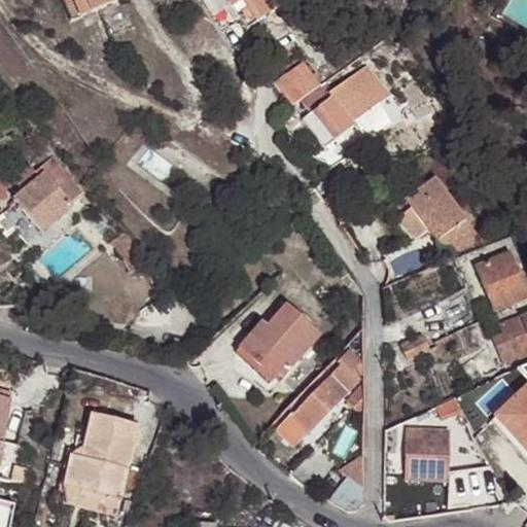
[(57,0),(67,23),(114,3),(112,0),(57,0)]
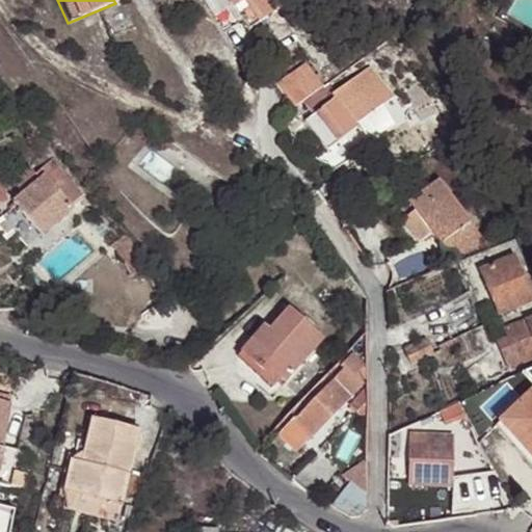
[(228,0),(234,8),(245,0),(246,0),(262,22),(277,10),(270,0),(228,0)]
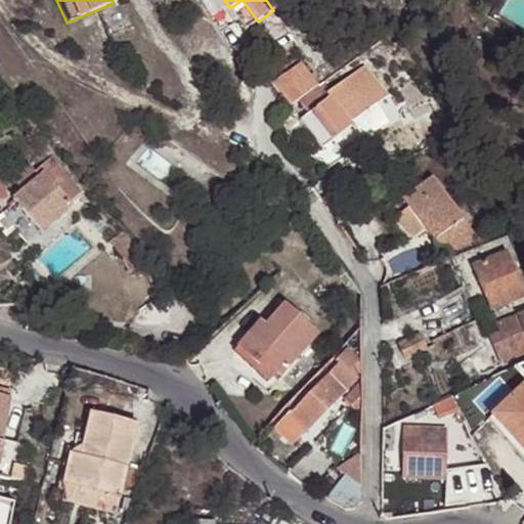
[(243,0),(242,0),(230,8),(245,30),(258,22),(243,0)]
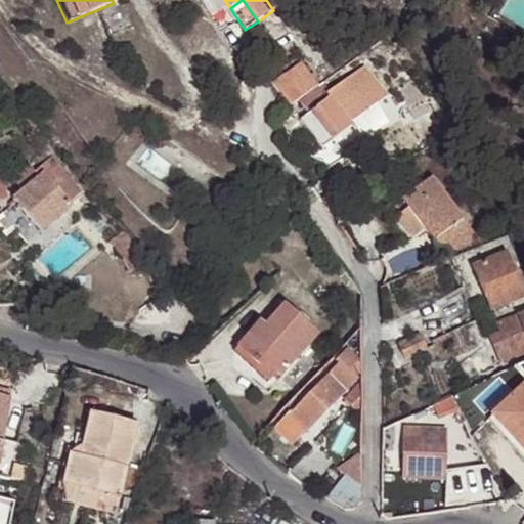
[(285,0),(266,0),(273,10),(287,2),(285,0)]
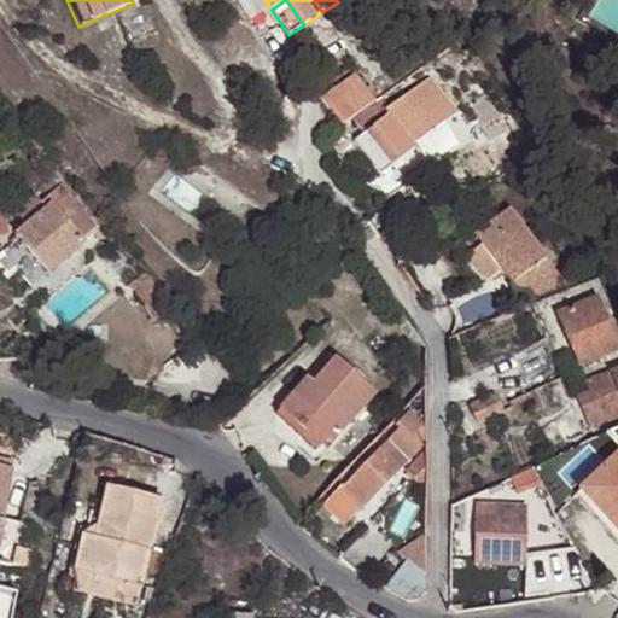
[(431,75),(386,108),(390,114),(355,139),(380,174),(415,147),(414,145),(458,111),(431,75)]
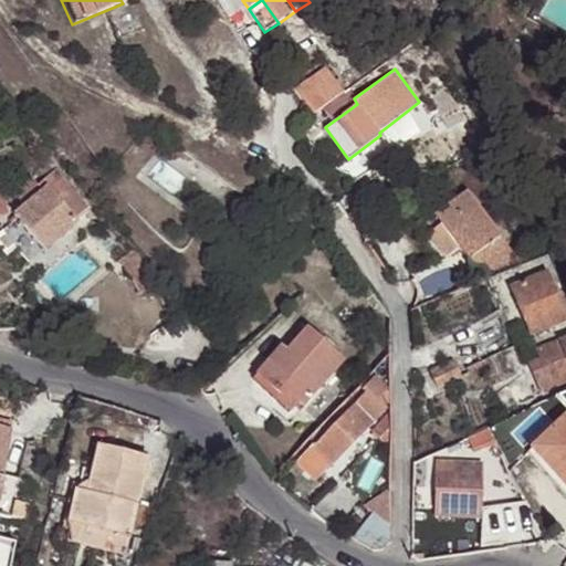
[(311,119),(342,95),(322,70),(295,91),(297,96),(311,119)]
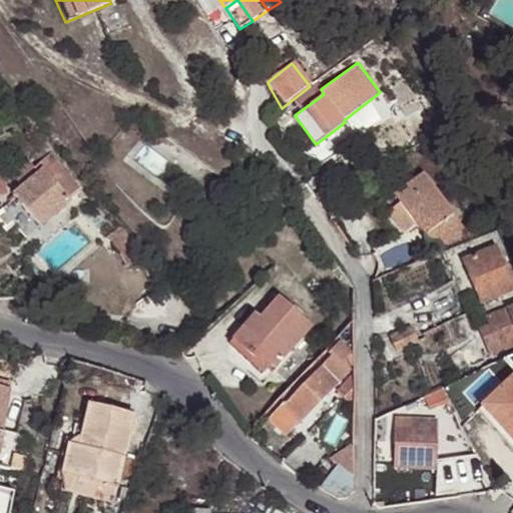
[(405,118),(415,114),(406,94),(389,100),(391,106),(399,103),(405,118)]
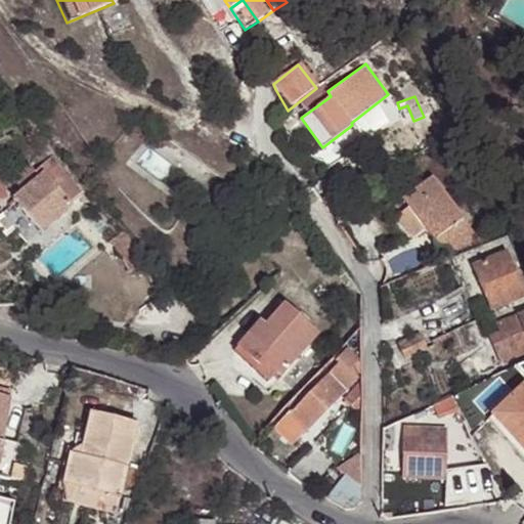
[(38,229),(81,192),(69,174),(61,168),(51,154),(34,169),(17,183),(23,189),(10,200),(38,229)]
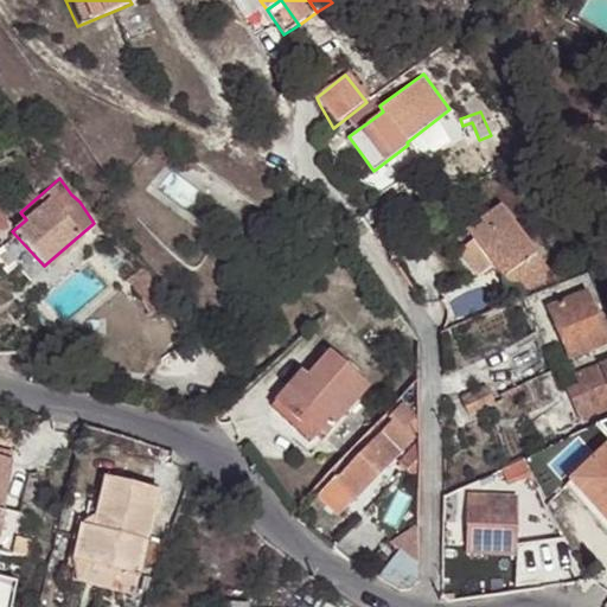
[(14,205),(20,212),(39,196),(32,189),(14,205)]
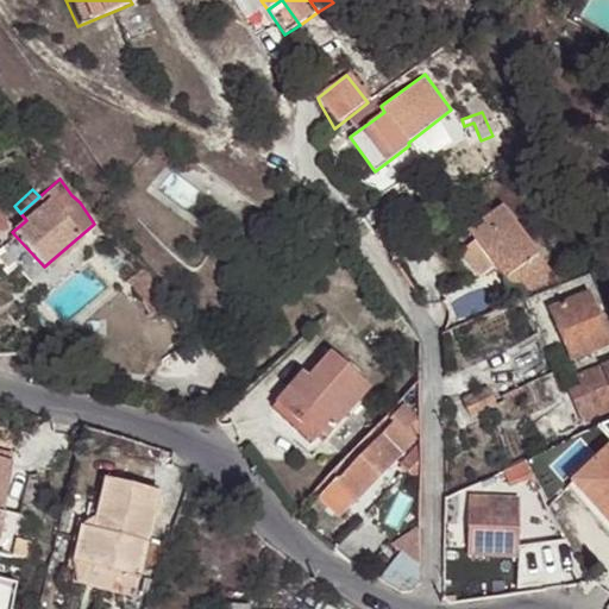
[(485,258),(520,233),(507,214),(475,239),(485,258)]
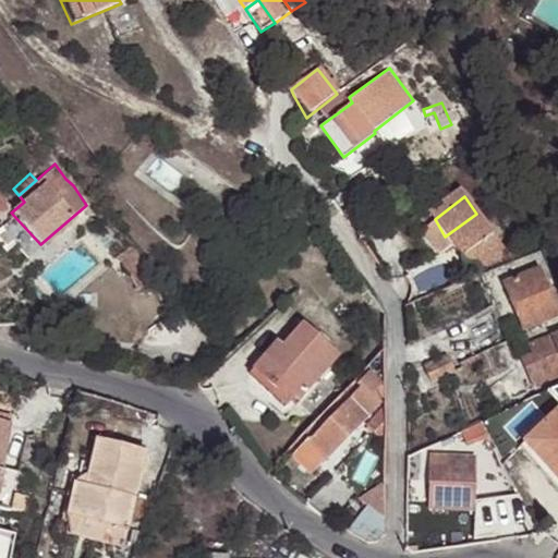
[(466,266),(498,243),(476,214),(445,237),(466,266)]
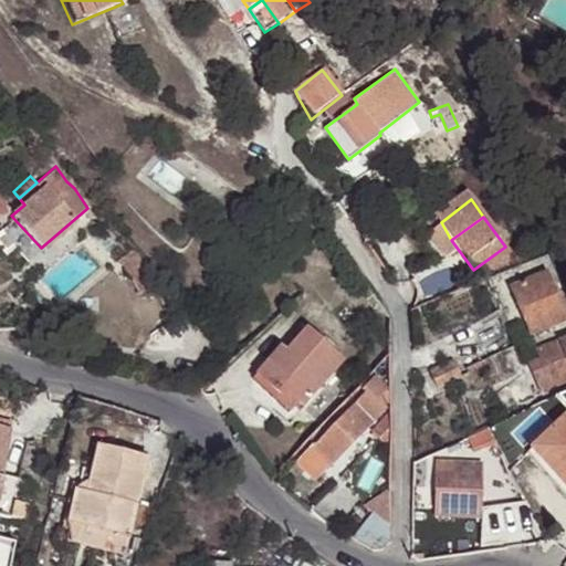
[(480,282),(516,265),(505,247),(473,270),(480,282)]
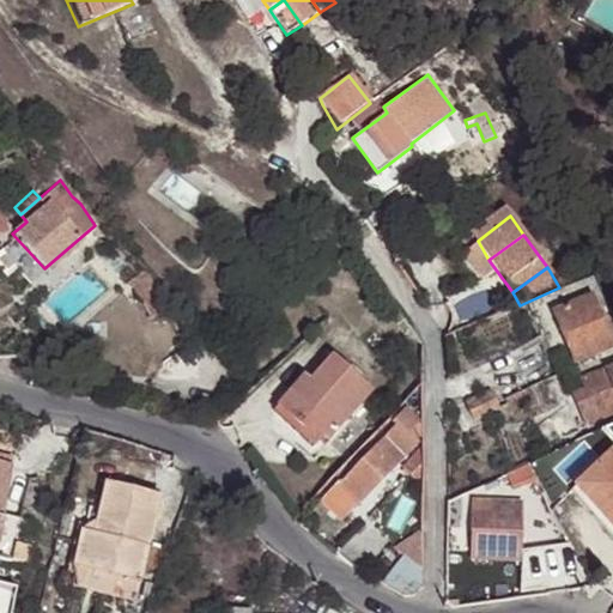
[(149,301),(164,289),(147,269),(134,281),(149,301)]
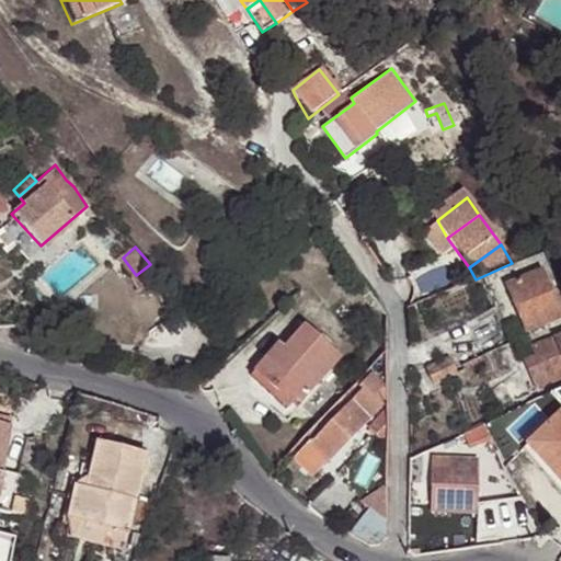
[(560,312),(541,270),(504,287),(525,331),(560,315),(560,312)]
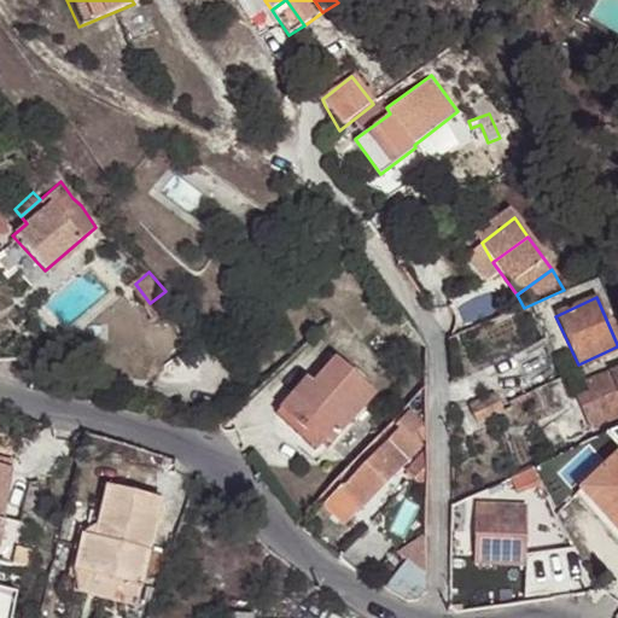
[(307,380),(281,410),(307,431),(313,425),(332,442),(374,394),(336,361),(313,386),(307,380)]
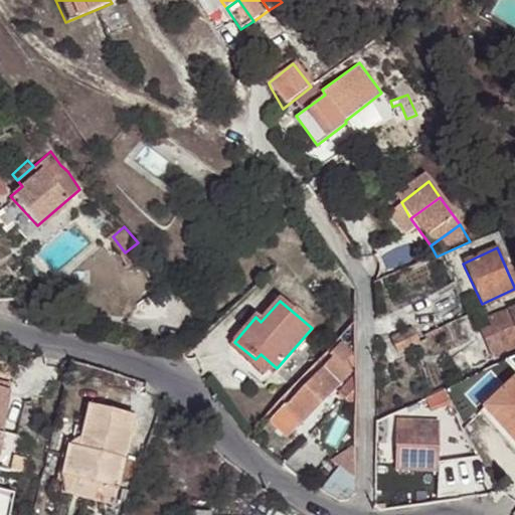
[(514,306),(489,319),(492,326),(484,330),(487,338),(484,340),(491,355),(514,344),(514,306)]
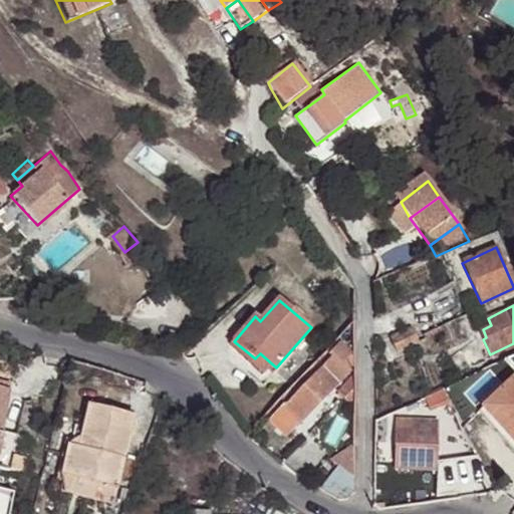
[(393,335),(399,349),(418,340),(412,326),(393,335)]
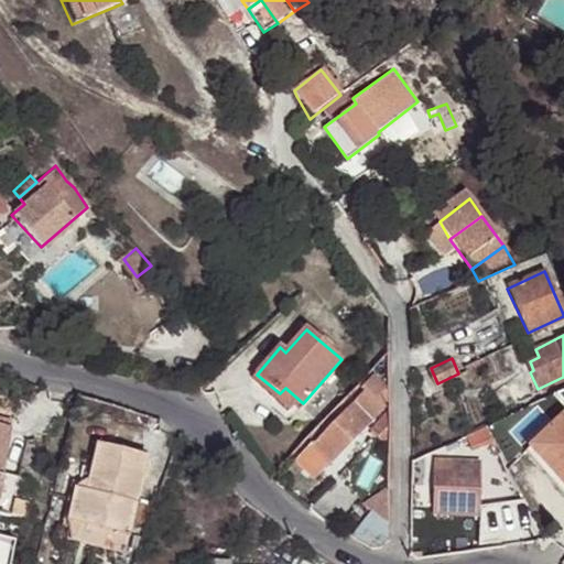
[(388,414),(388,392),(371,378),(360,388),(365,393),(355,405),(314,448),(311,446),(294,464),(313,481),(371,421),(381,409),(388,414)]
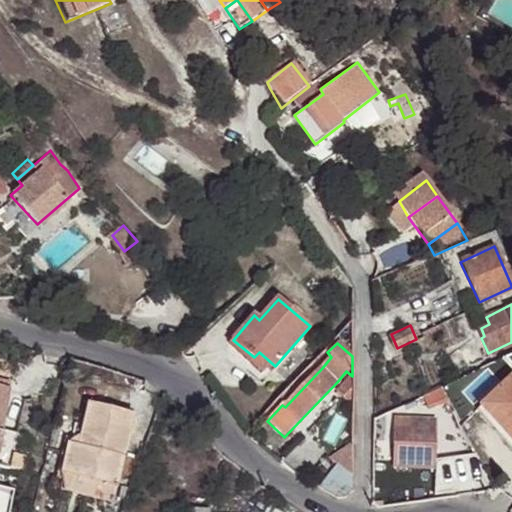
[(511,377),(480,405),(511,438),(511,377)]
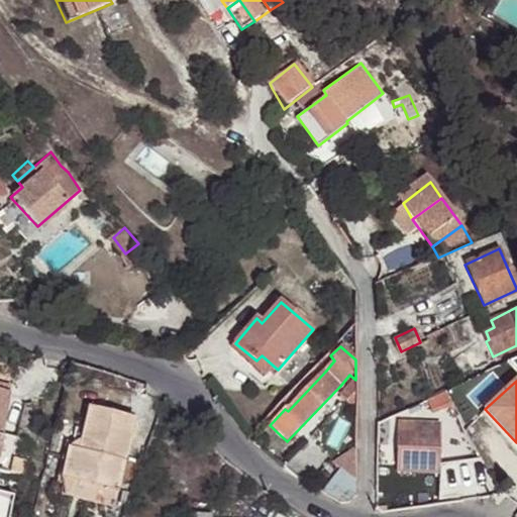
[(346,386),(338,395),(351,405),(352,390),(346,386)]
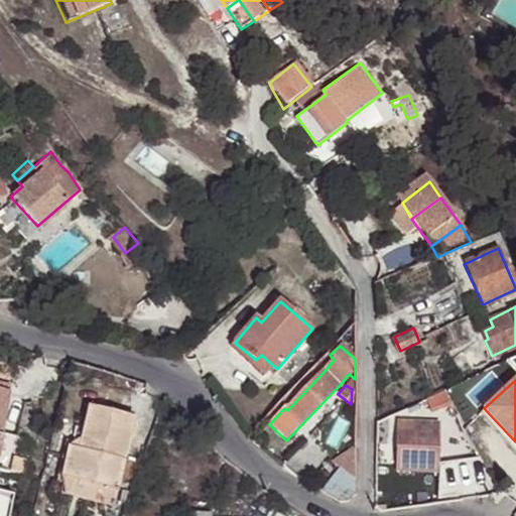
[(0,436),(1,436),(9,394),(0,392),(0,436)]
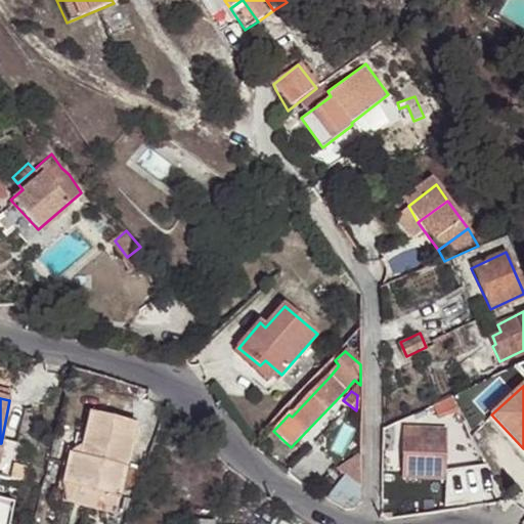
[(84,443),(130,453),(135,432),(89,423),(84,443)]
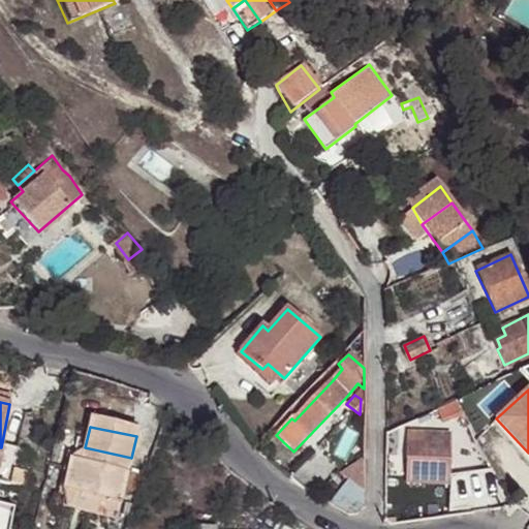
[(450,434),(406,433),(404,481),(449,484),(450,434)]
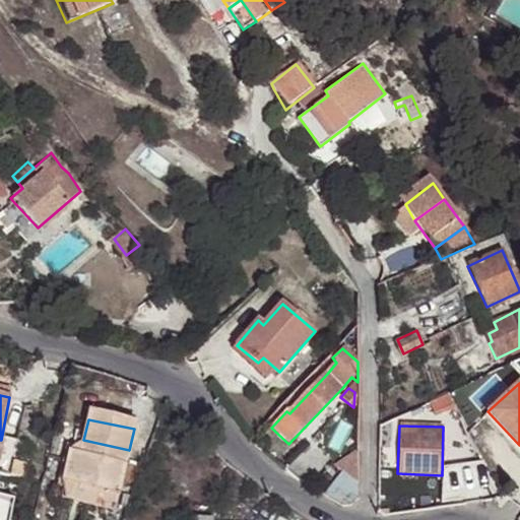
[(82,450),(128,458),(129,450),(83,440),(82,446),(82,450)]
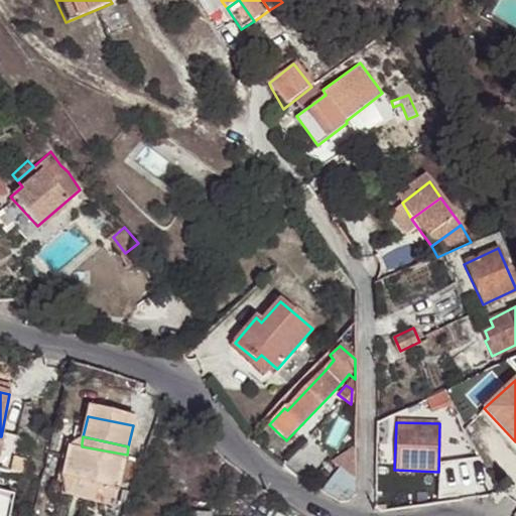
[(79,460),(82,446),(75,445),(74,450),(67,448),(59,485),(66,486),(71,459),(79,460)]
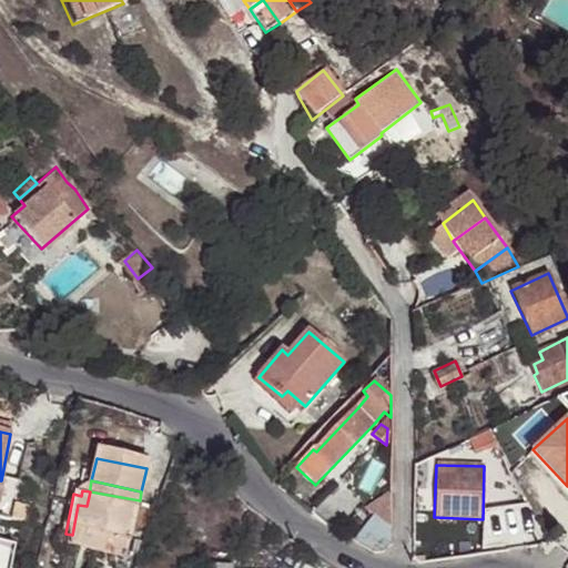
[(381,518),(391,527),(391,507),(391,490),(366,506),(376,514),(381,518)]
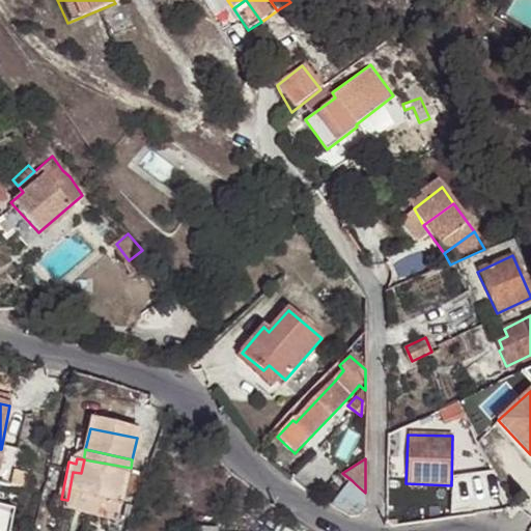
[(129,476),(131,468),(84,459),(81,473),(73,472),(67,500),(122,510),(126,497),(129,476)]
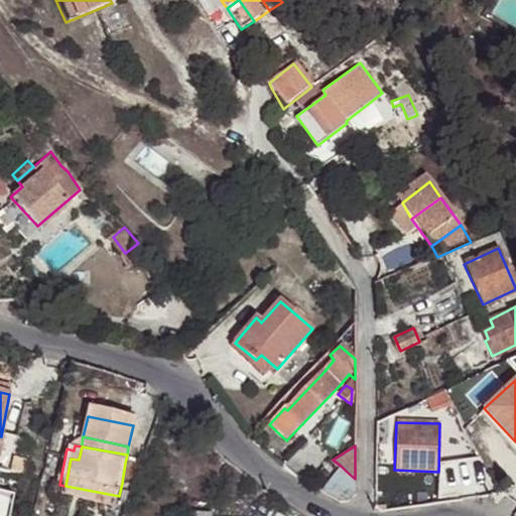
[(141,466),(125,463),(122,483),(135,485),(141,466)]
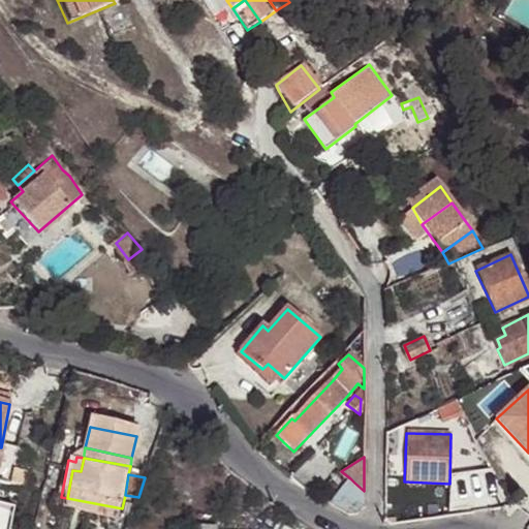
[(350,478),(331,502),(346,511),(356,514),(364,506),(364,491),(354,483),(350,478)]
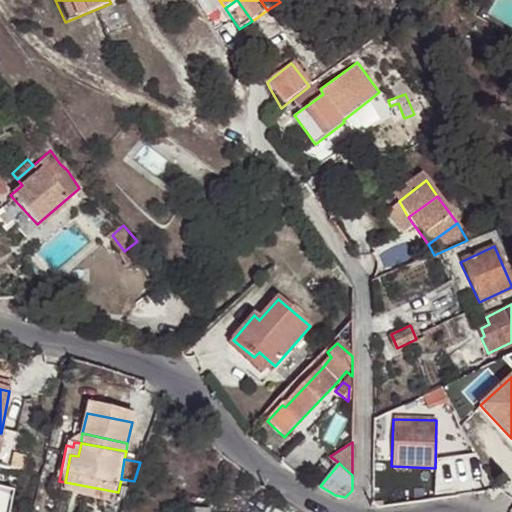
[(399,503),(430,499),(427,482),(397,486),(399,503)]
